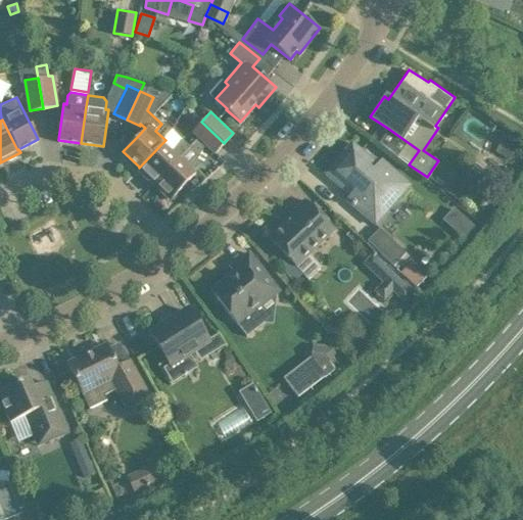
[(224,143),(201,122),(192,131),(215,152),(224,143)]
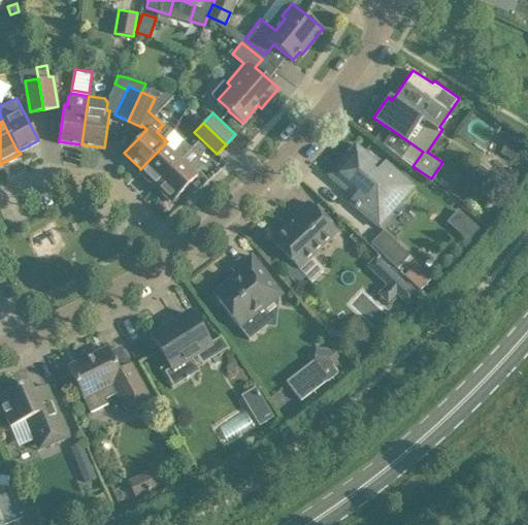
[(508,138),(501,150),(516,159),(524,149),(508,138)]
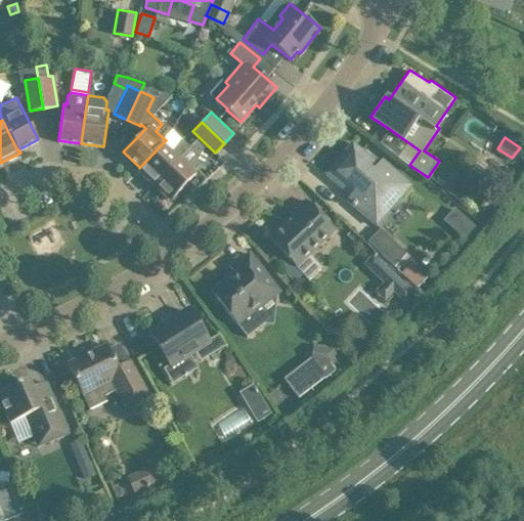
[(137,169),(154,185),(179,158),(190,146),(182,139),(171,150),(163,143),(139,168),(139,167),(137,169)]
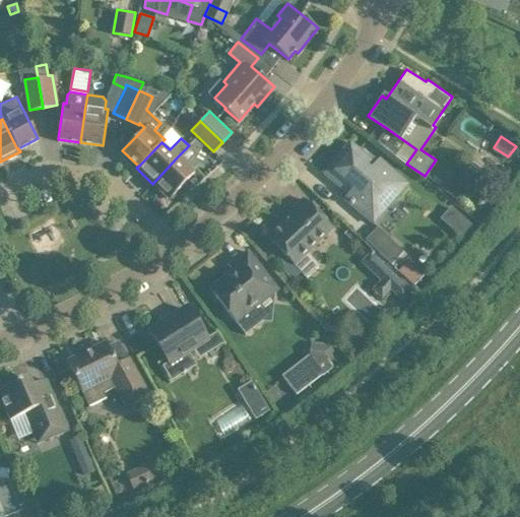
[(178,156),(152,184),(166,196),(172,196),(194,173),(187,167),(193,160),(199,145),(193,140),(178,156)]
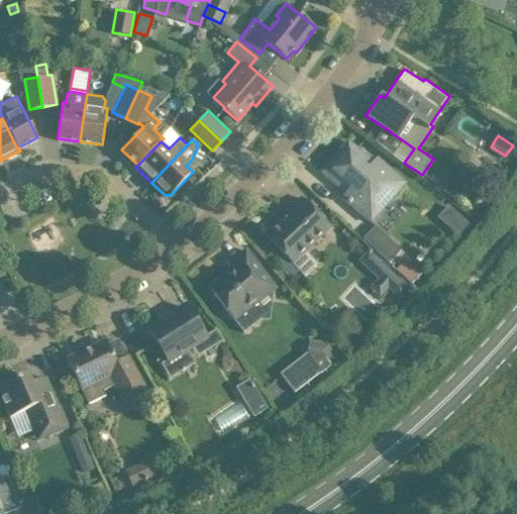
[(341,196),(357,209),(371,221),(405,181),(377,157),(373,161),(347,139),(321,170),(345,191),(341,196)]
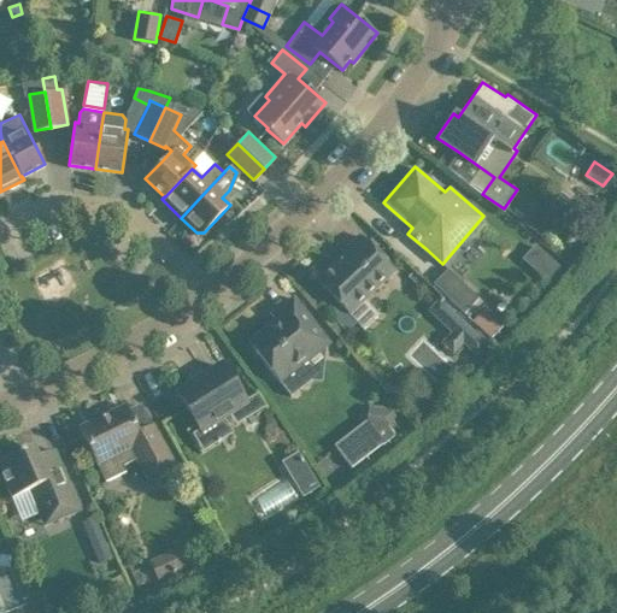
[(364,298),(394,270),(360,234),(341,252),(344,254),(317,280),(348,313),(350,312),(364,328),(378,313),(364,298)]
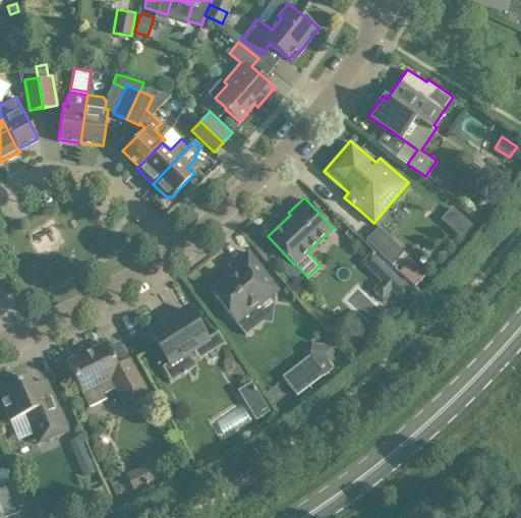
[(403,252),(378,226),(366,237),(392,264),(403,252)]
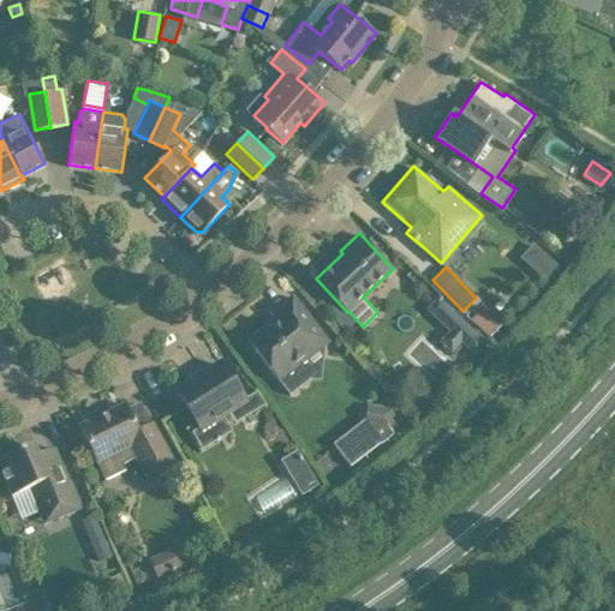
[(413,268),(407,274),(418,283),(424,279),(413,268)]
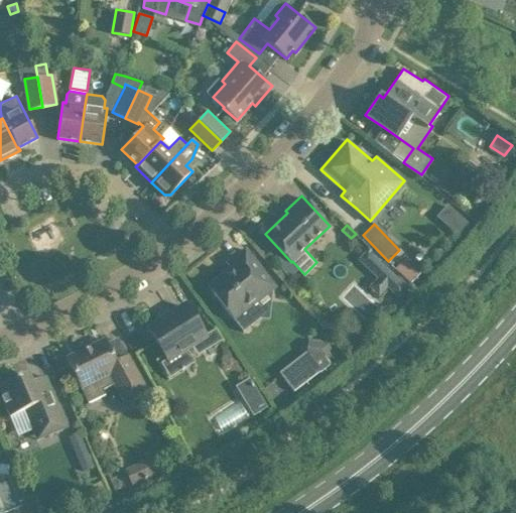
[(208,284),(223,303),(234,317),(243,330),(260,316),(251,304),(275,286),(245,248),(228,262),(231,266),(208,284)]
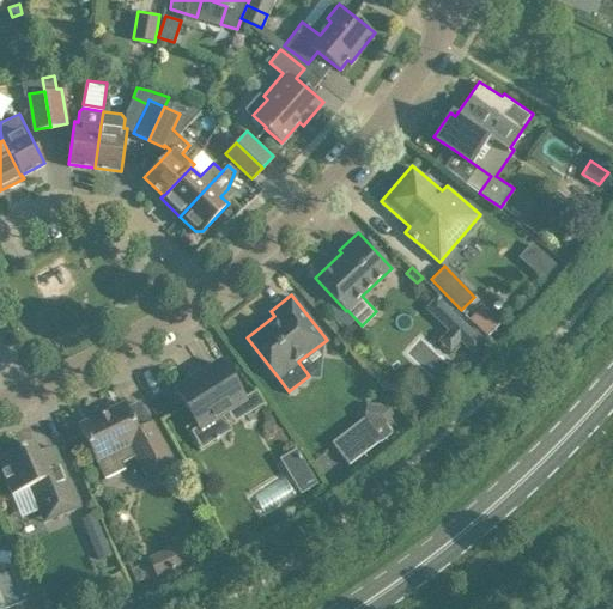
[(450,351),(460,340),(474,353),(486,341),(449,306),(438,320),(448,328),(437,339),(450,351)]
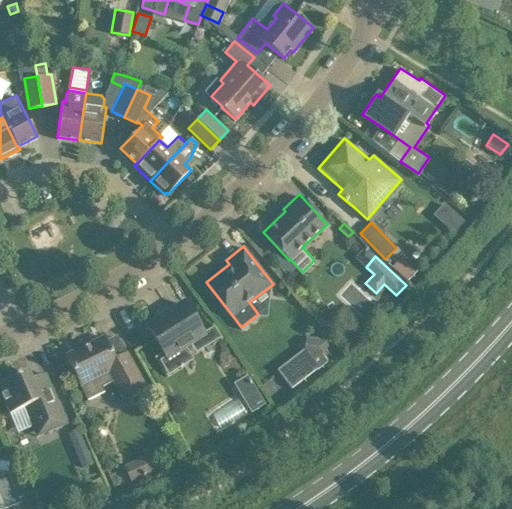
[(147,325),(158,342),(167,356),(204,333),(184,302),(147,325)]
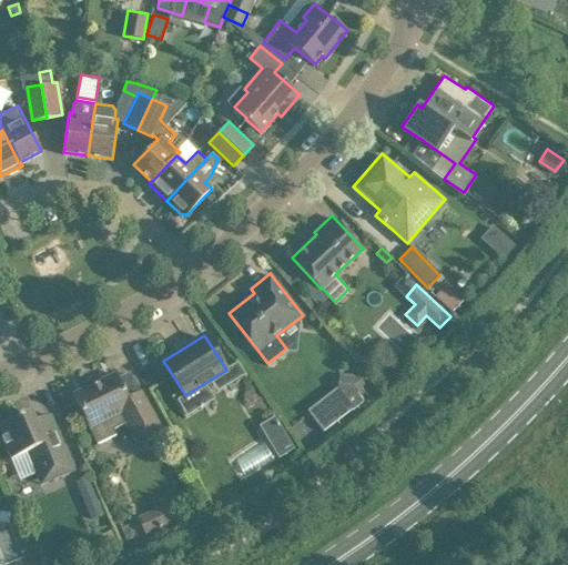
[(141,390),(128,396),(115,372),(72,393),(82,413),(90,429),(97,442),(114,433),(112,427),(124,421),(138,444),(163,431),(141,390)]
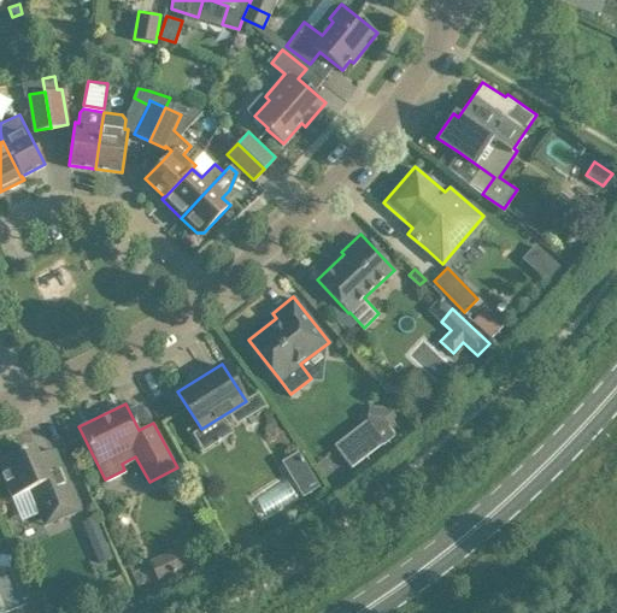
[(369,404),(365,424),(392,428),(394,408),(369,404)]
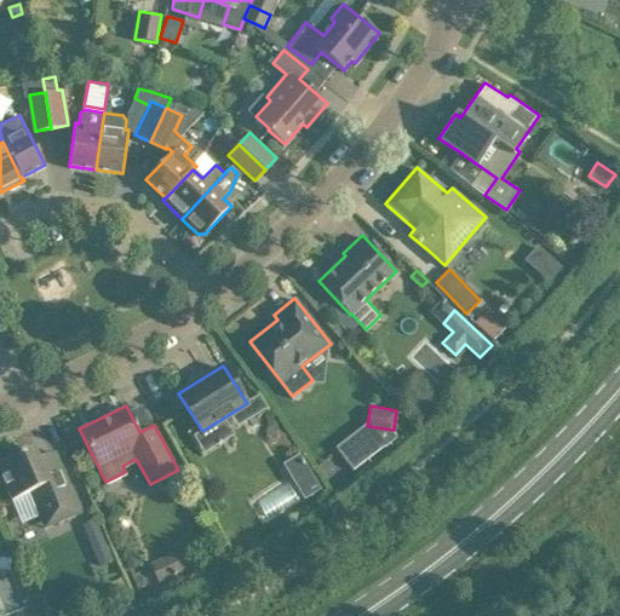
[(34,448),(23,452),(0,461),(0,470),(12,499),(30,491),(45,525),(80,511),(55,450),(38,458),(34,448)]
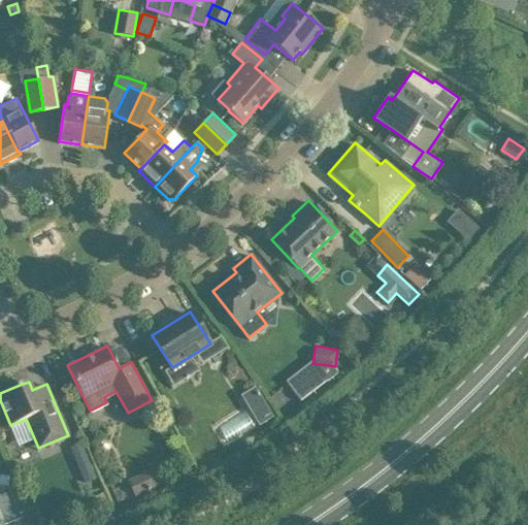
[(273,415),(256,385),(241,394),(259,423),(273,415)]
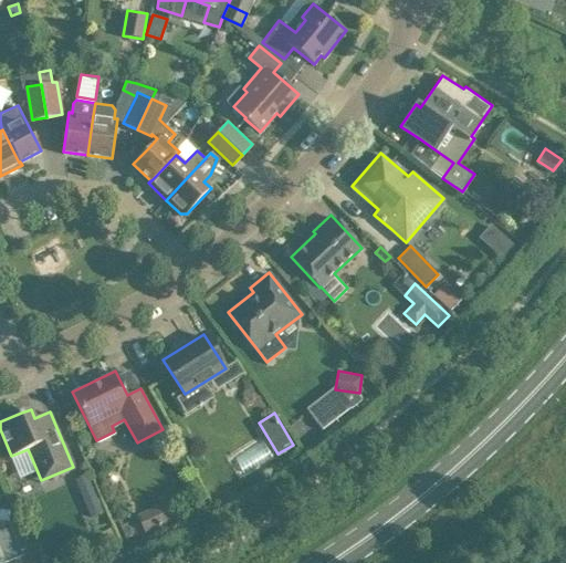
[(86,472),(74,478),(83,499),(90,514),(102,510),(95,493),(86,472)]
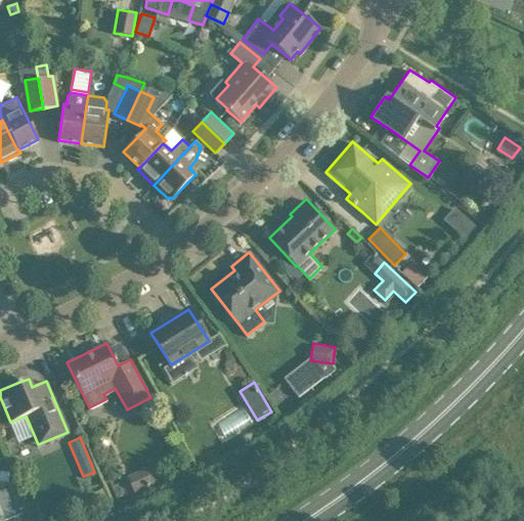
[(127,477),(134,491),(161,478),(154,464),(127,477)]
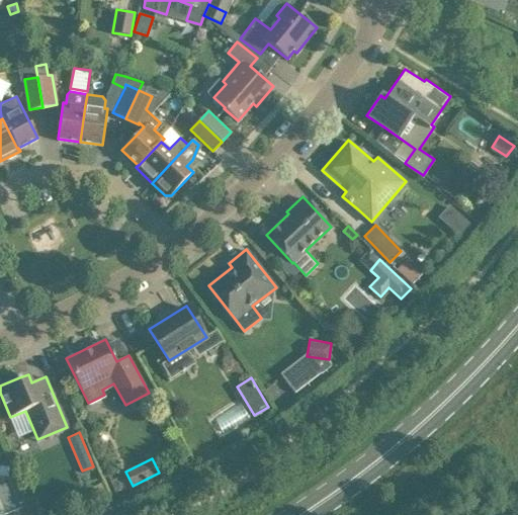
[(101,482),(91,486),(97,499),(107,495),(101,482)]
